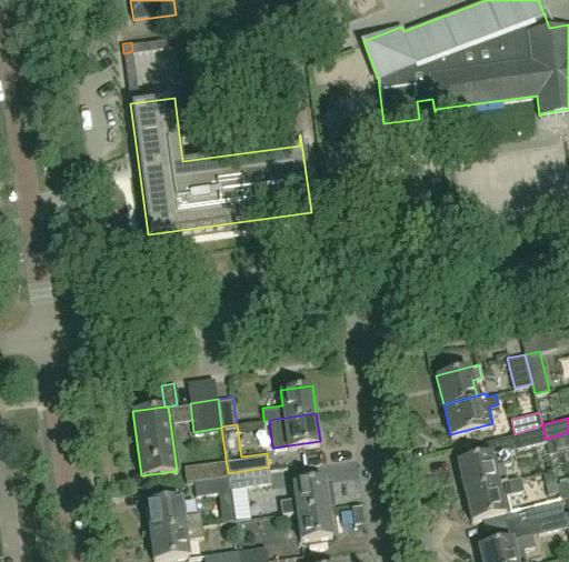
[(508,449),(546,439),(542,424),(515,434),(486,441),(489,452),(457,460),(463,489),(506,479),(502,462),(509,461),(506,448),(508,448),(508,449)]
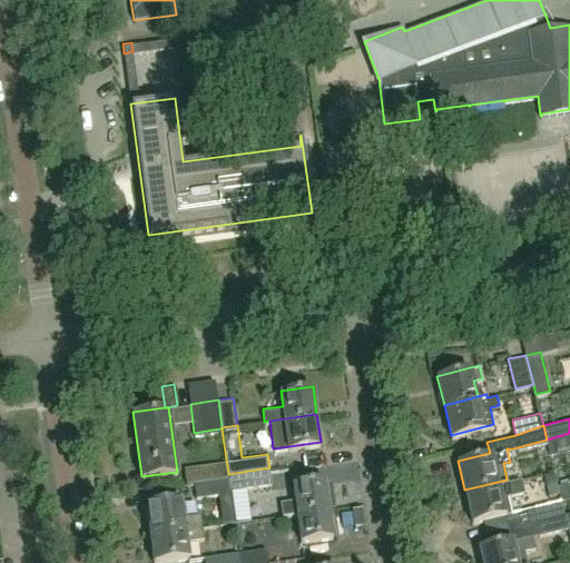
[(569,447),(569,433),(547,440),(550,453),(569,447)]
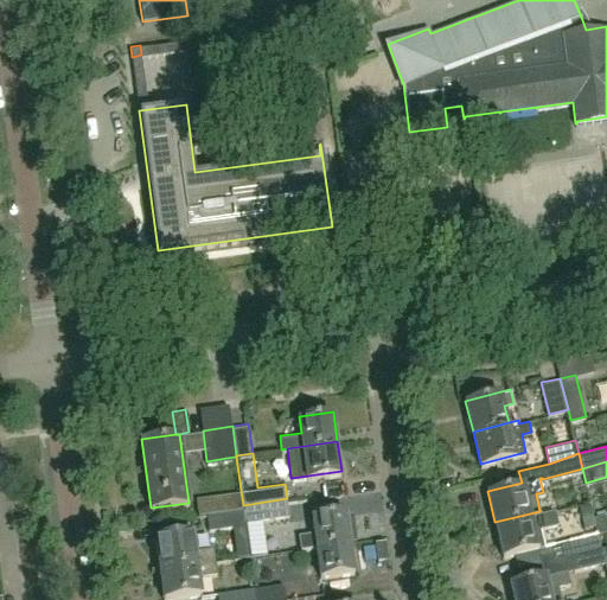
[(242,497),(241,491),(196,497),(197,514),(205,512),(216,511),(227,510),(235,509),(243,508),(243,506),(243,505),(242,497)]
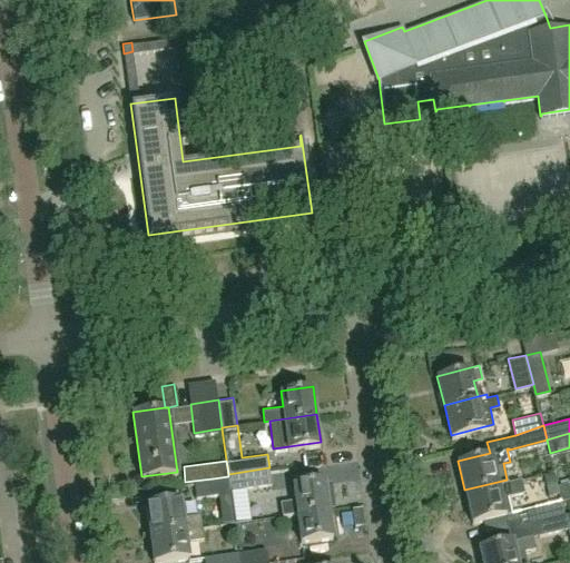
[(272,482),(269,467),(228,474),(228,475),(228,476),(229,487),(253,484),(258,484),(272,482)]
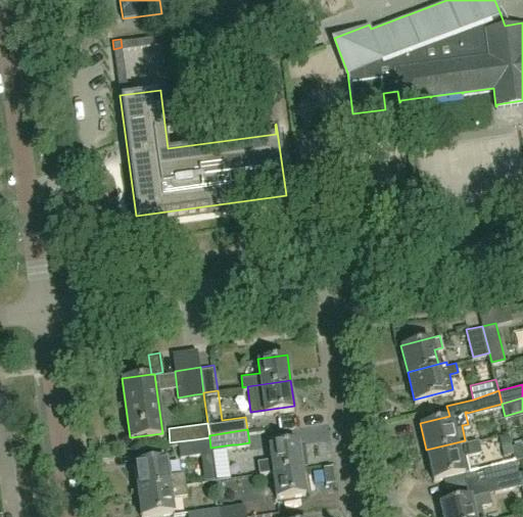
[(509,432),(500,434),(505,453),(513,451),(509,432)]
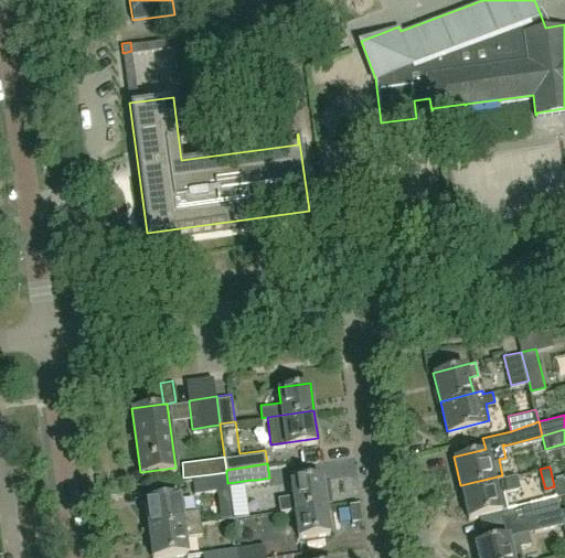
[(227,483),(226,472),(219,473),(211,474),(201,475),(191,476),(192,480),(193,491),(227,485),(227,483)]
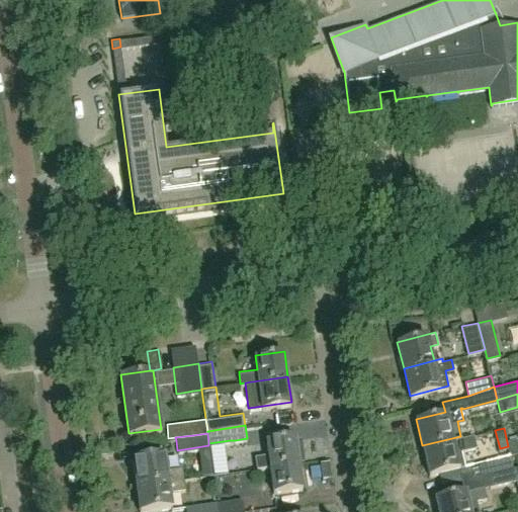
[(472,434),(460,437),(460,436),(422,445),(429,474),(439,472),(459,466),(463,465),(459,449),(475,445),(472,434)]
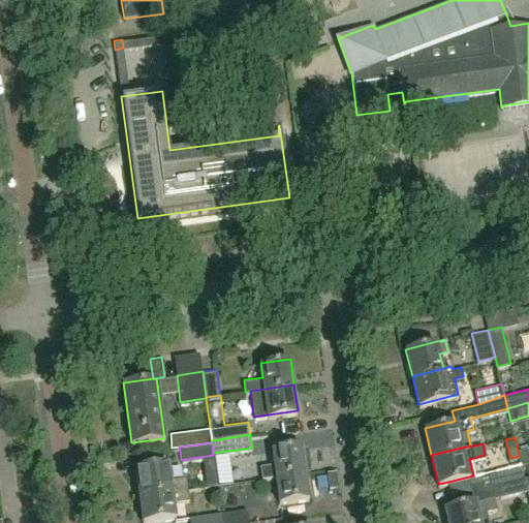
[(307,447),(302,447),(302,444),(272,449),(274,464),(260,465),(261,478),(275,477),(275,475),(305,470),(304,459),(309,459),(307,447)]
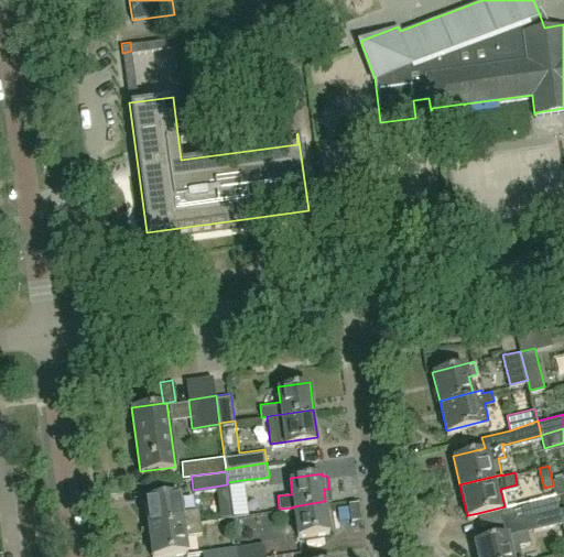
[(148,526),(199,519),(197,506),(181,509),(179,493),(143,498),(148,526)]
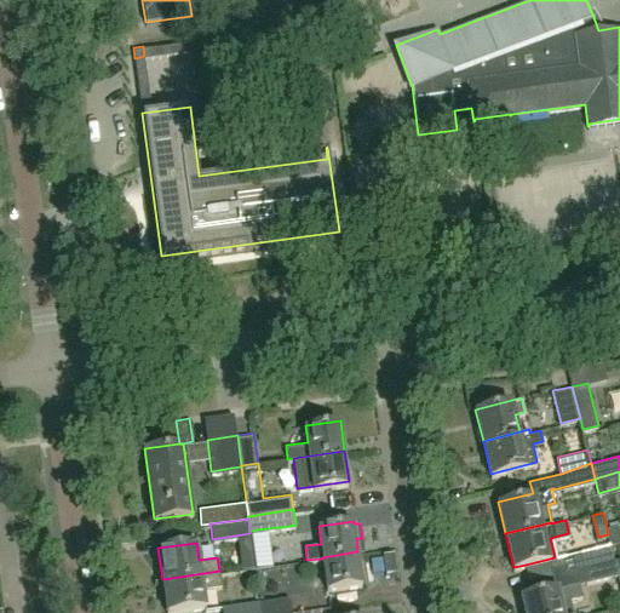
[(579,550),(583,566),(614,559),(610,543),(579,550)]
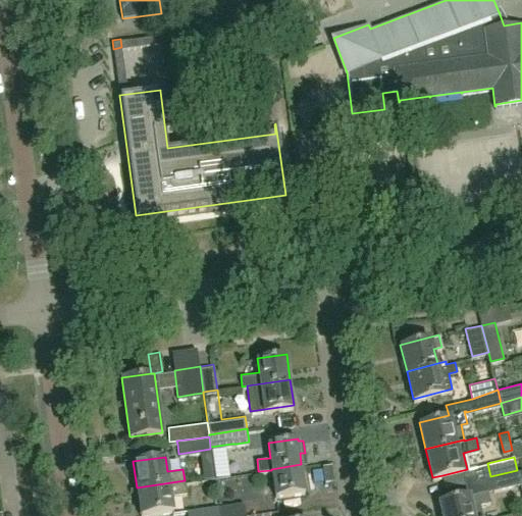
[(275,495),(305,489),(301,464),(271,469),(271,470),(275,495)]
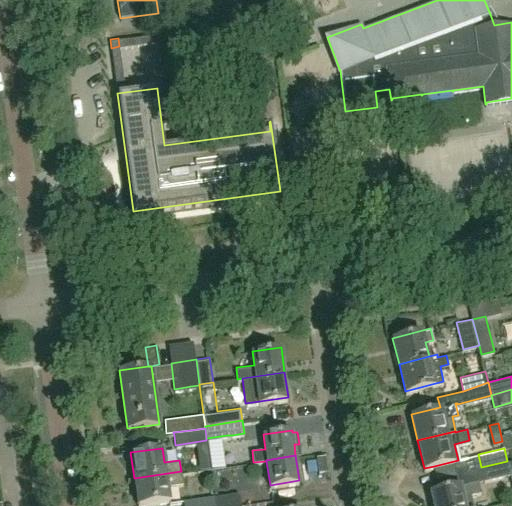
[(454,461),(434,466),(436,478),(457,473),(454,461)]
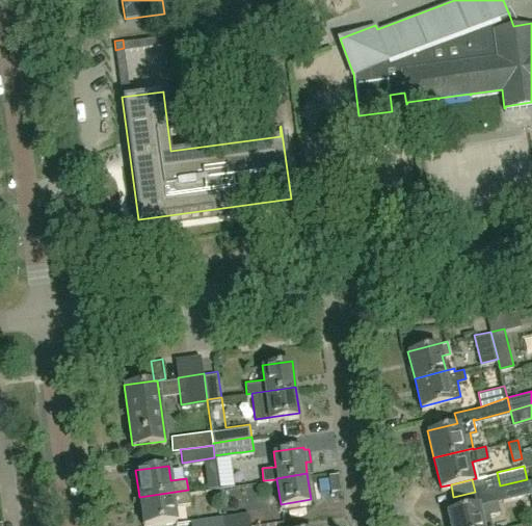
[(530,492),(527,479),(500,485),(502,493),(503,498),(530,492)]
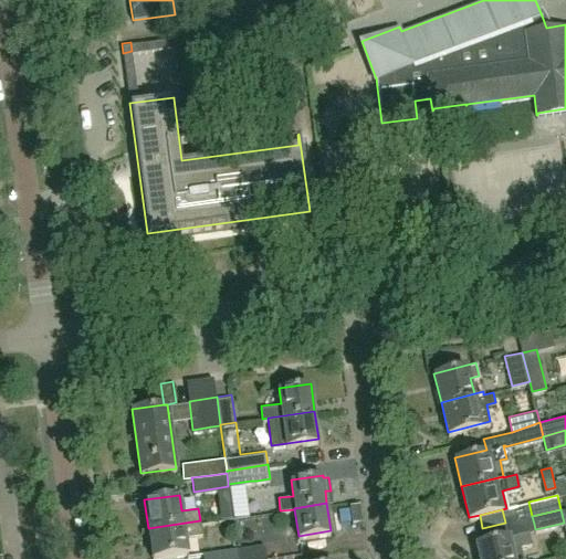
[(187,551),(185,534),(201,531),(200,520),(148,528),(152,556),(187,551)]
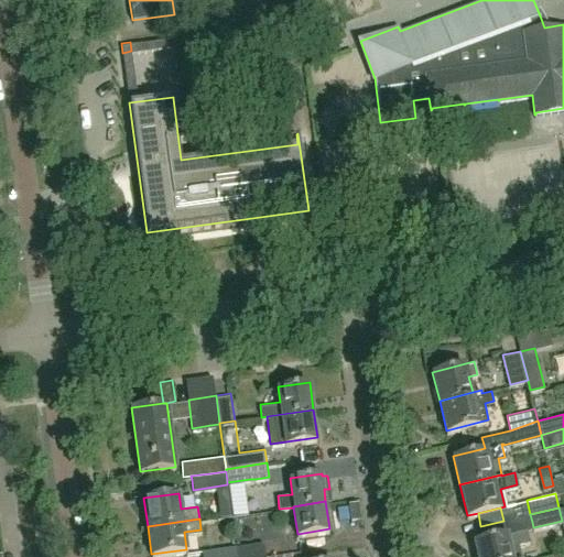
[(521,556),(519,544),(530,541),(527,528),(486,538),(473,542),(476,556),(521,556)]
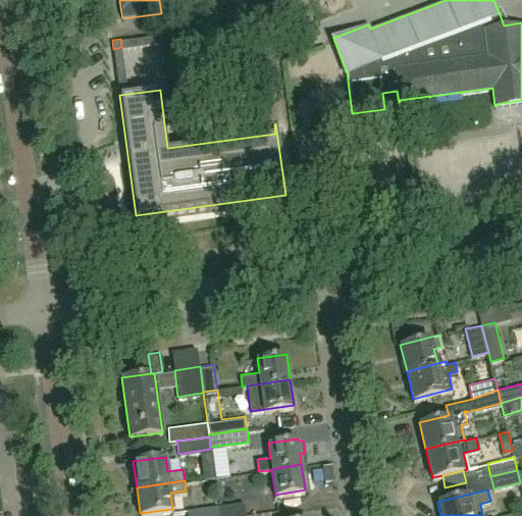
[(218,504),(219,515),(226,515),(246,514),(244,501),(218,504)]
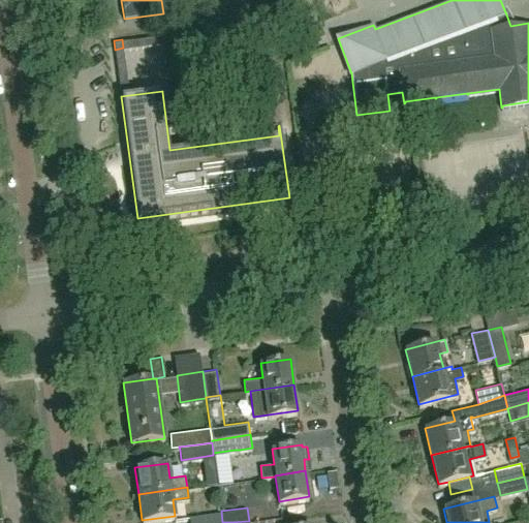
[(189,515),(189,522),(222,522),(221,511),(189,515)]
